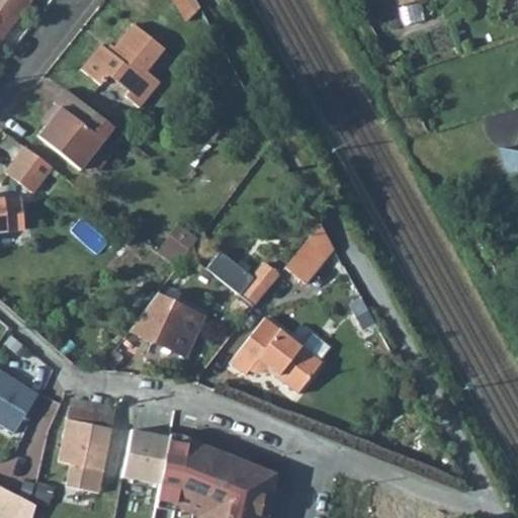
[(0,0),(0,37),(29,0),(0,0)]
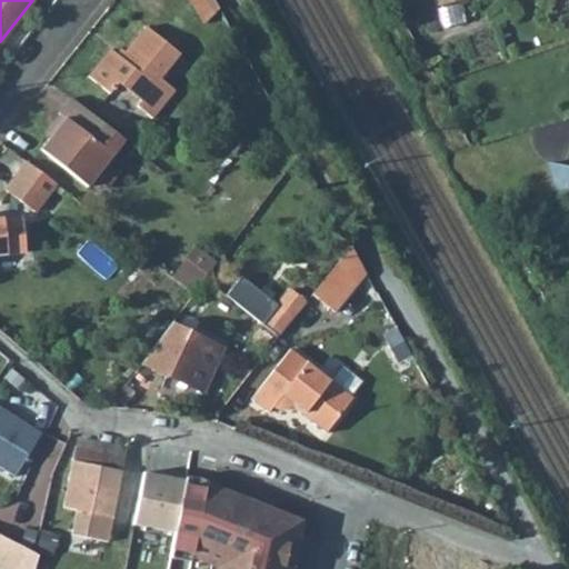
[(218,9),(212,0),(188,0),(201,22),(218,9)]
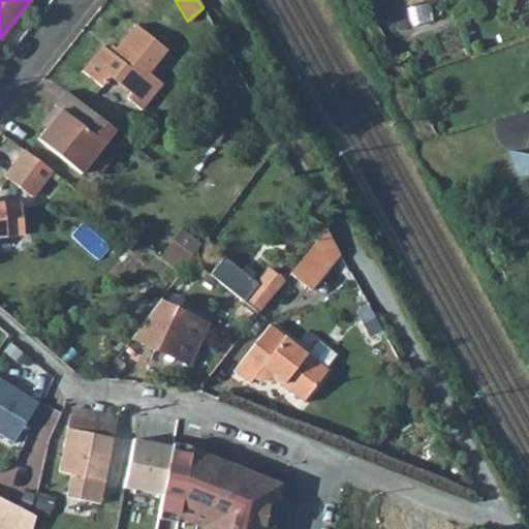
[(433,3),(412,5),(413,22),(435,19),(433,3)]
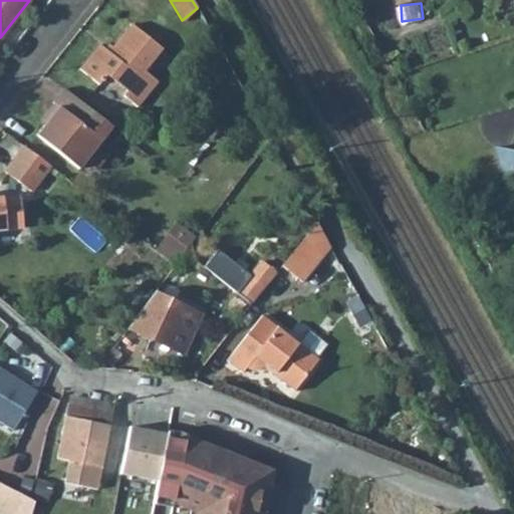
[(145,71),(163,49),(132,23),(109,52),(99,44),(79,69),(98,84),(106,75),(127,91),(123,96),(138,107),(158,82),(145,71)]
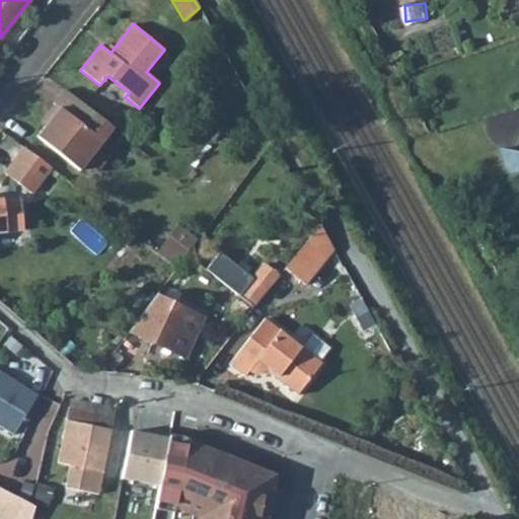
[(97,149),(115,128),(65,88),(54,103),(56,104),(60,107),(46,125),(38,136),(80,170),(83,166),(89,172),(97,171),(104,162),(103,154),(97,149)]
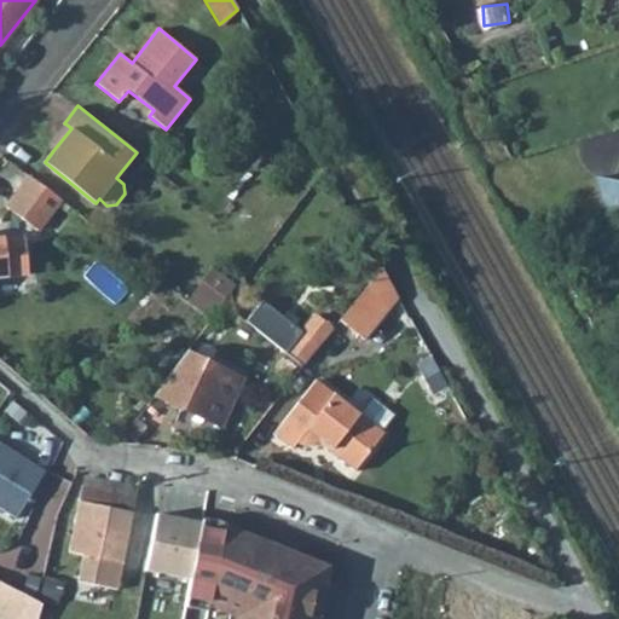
[(50,145),(55,149),(71,128),(67,125),(50,145)]
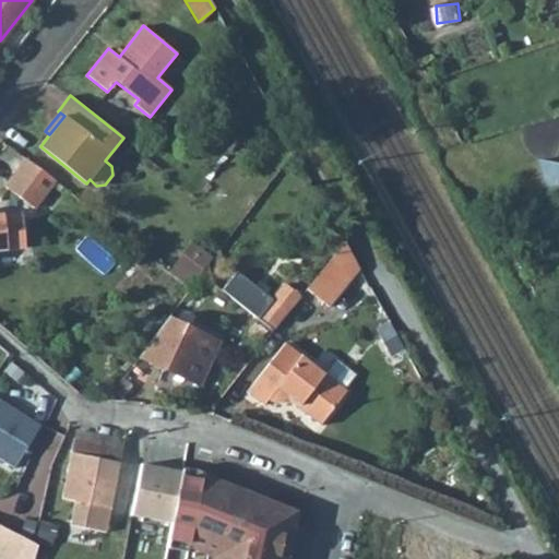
[(44,195),(55,182),(27,161),(16,174),(44,195)]
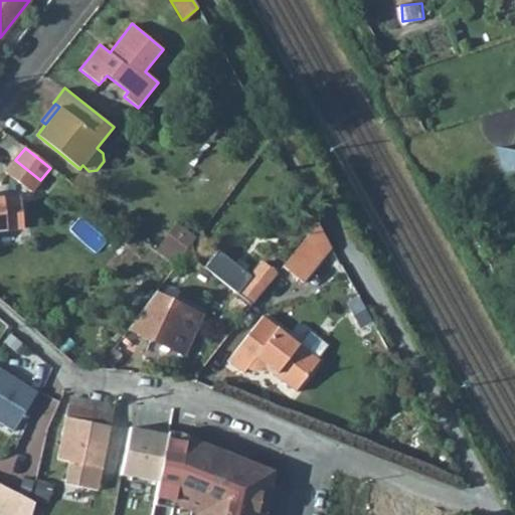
[(514,152),(496,148),(503,176),(514,173),(514,152)]
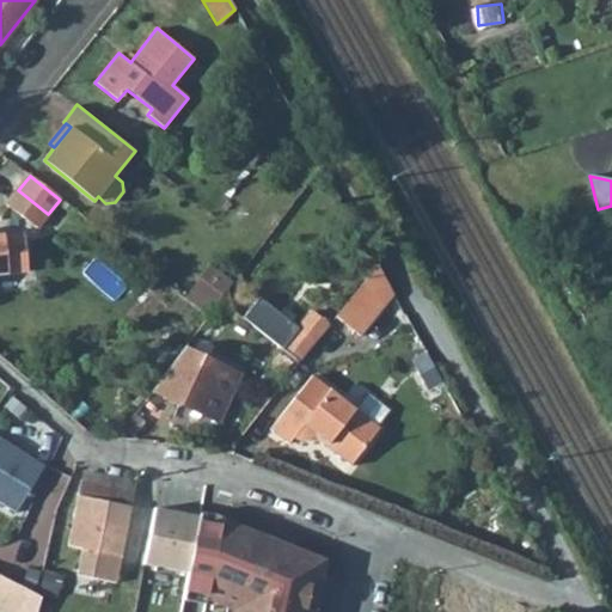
[(6,206),(36,230),(48,214),(18,190),(6,206)]
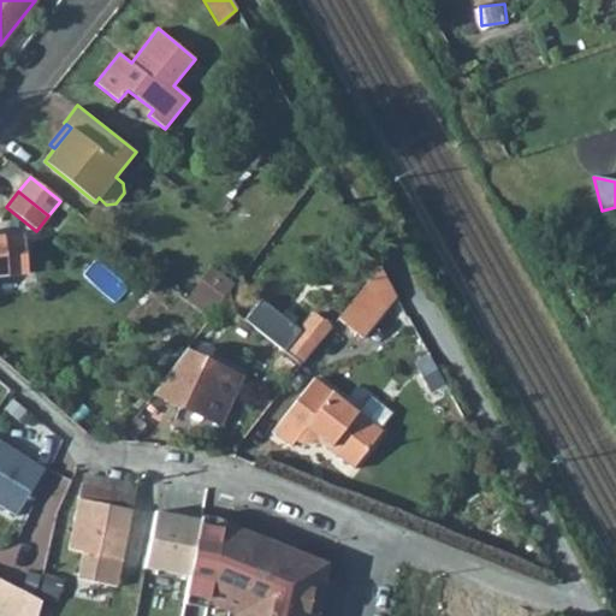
[(0,237),(0,274),(28,272),(24,235),(0,237)]
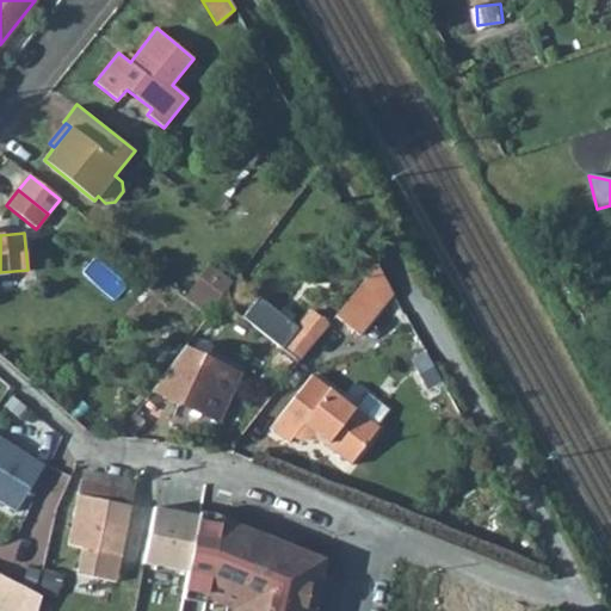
[(220,300),(227,290),(211,278),(192,304),(208,316),(211,312),(220,300)]
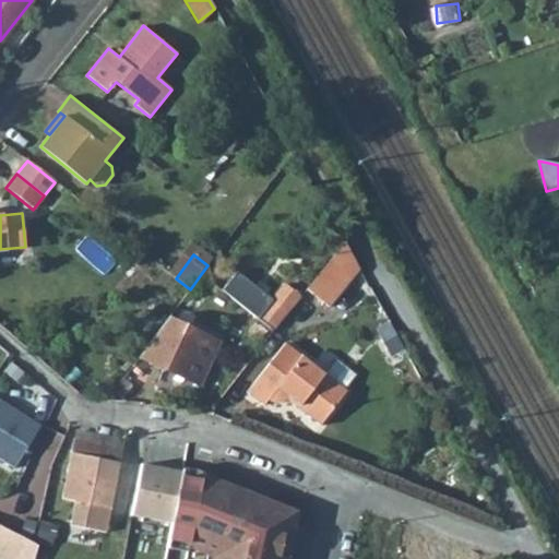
[(349,281),(334,254),(307,288),(329,306),(349,281)]
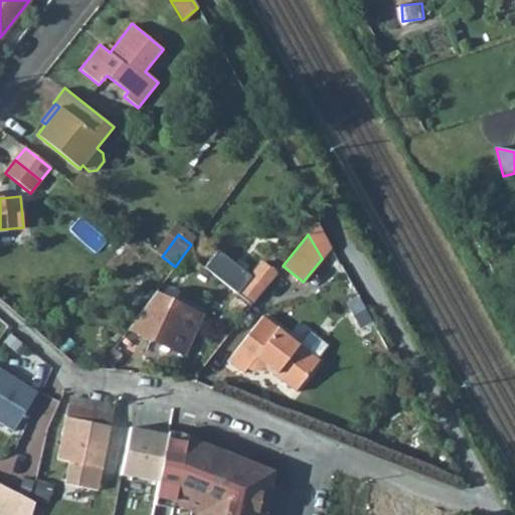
[(197,262),(185,252),(178,263),(183,266),(185,267),(197,262)]
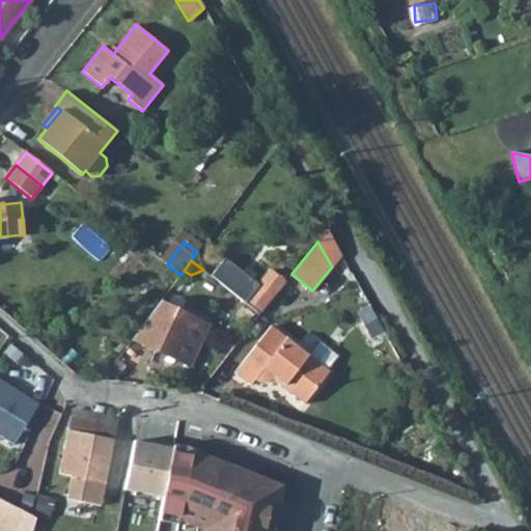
[(261,311),(285,282),(271,270),(247,299),(261,311)]
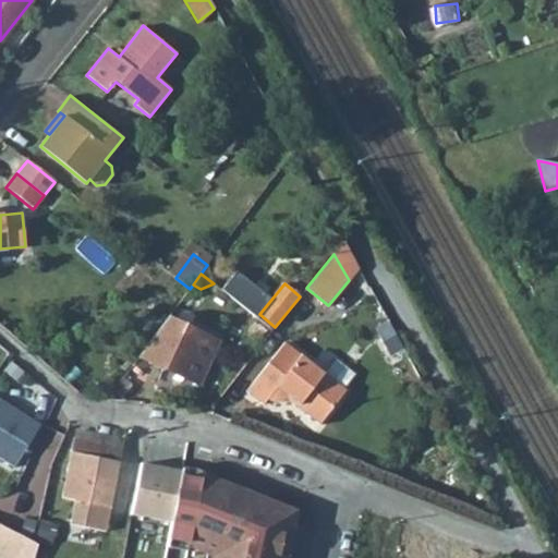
[(180,302),(185,306),(198,288),(193,284),(190,289),(180,302)]
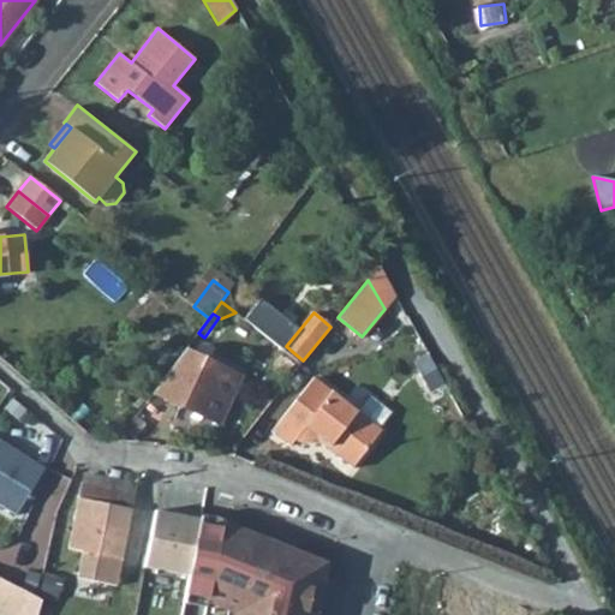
[(220,423),(242,375),(186,348),(144,404),(148,406),(150,407),(154,407),(157,406),(160,405),(163,404),(165,401),(166,399),(220,423)]
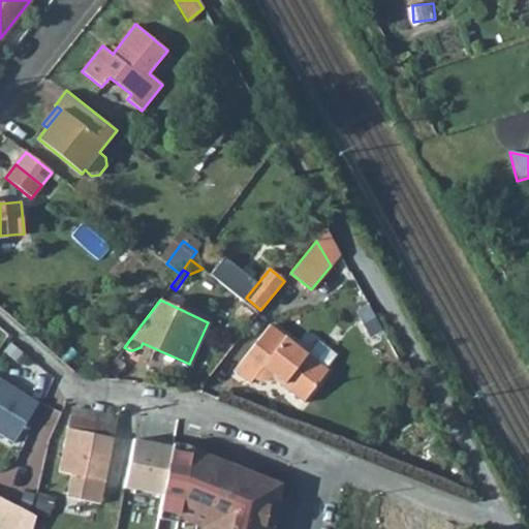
[(356,316),(365,333),(375,328),(367,311),(356,316)]
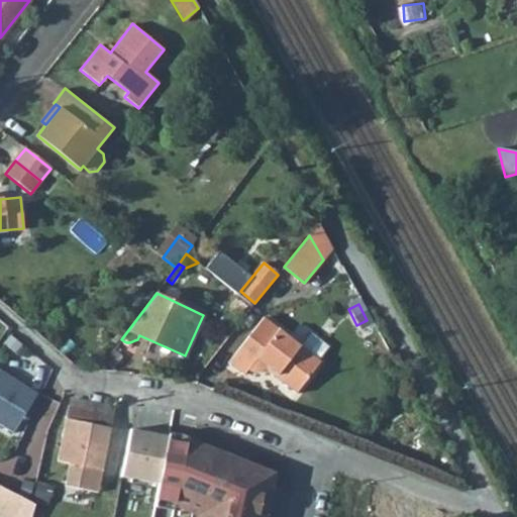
[(296,394),(320,362),(264,316),(228,363),(243,375),(247,370),(253,373),(260,373),(266,370),(296,394)]
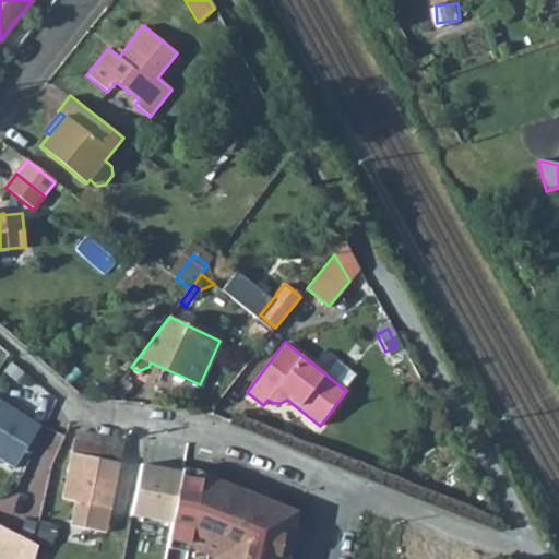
[(348,387),(358,375),(339,360),(330,372),(348,387)]
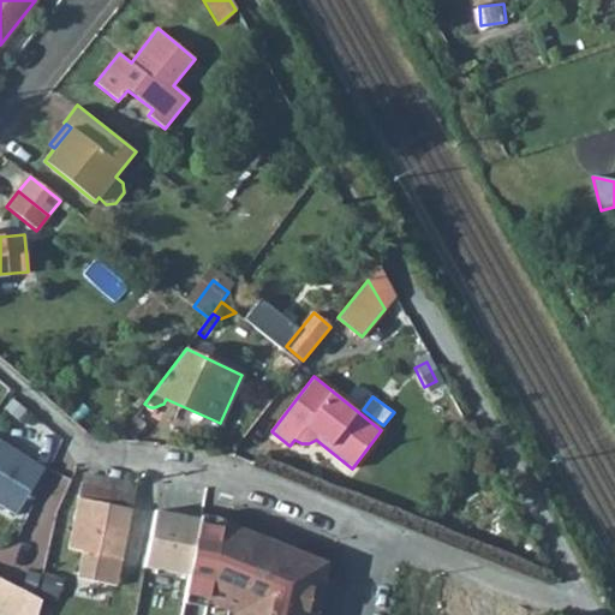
[(42,469),(0,441),(0,503),(15,513),(42,469)]
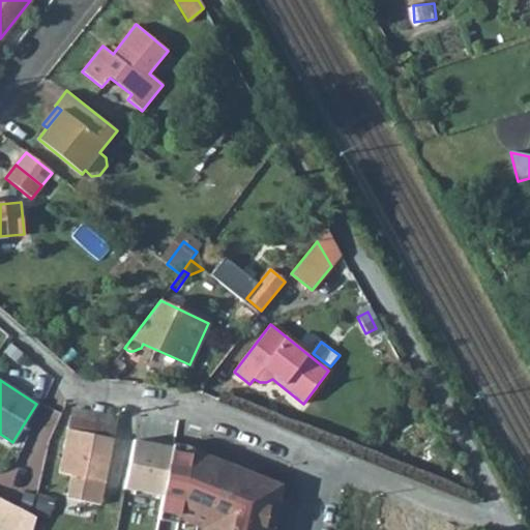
[(117,418),(72,409),(59,473),(79,476),(77,491),(100,496),(117,418)]
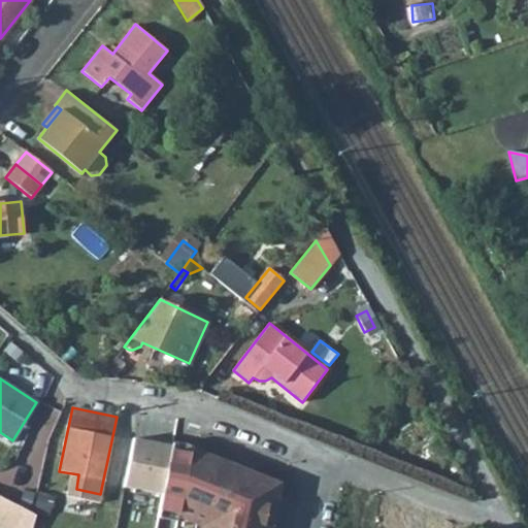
[(231,464),(190,448),(189,454),(170,450),(159,506),(176,512),(176,516),(175,520),(173,527),(270,527),(278,491),(262,484),(265,477),(244,469),(238,485),(225,480),(231,464)]
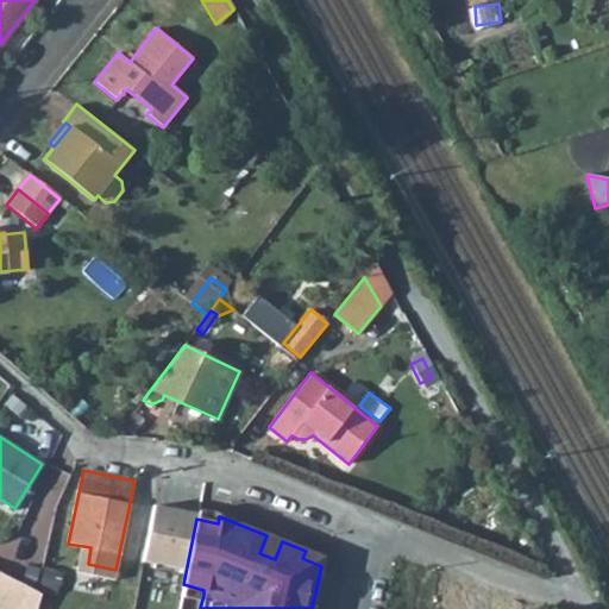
[(282,541),(267,535),(259,553),(275,559),(282,541)]
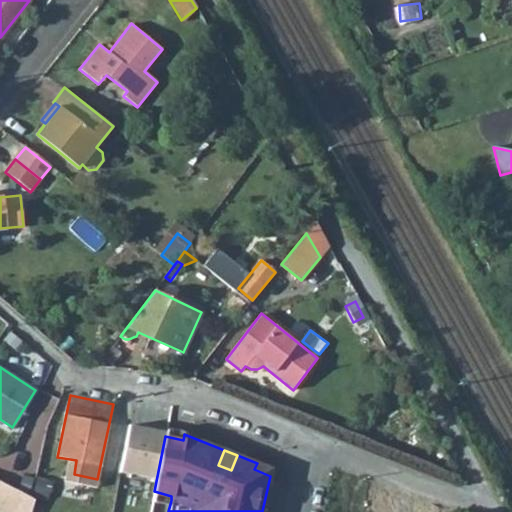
[(271,469),(257,463),(254,469),(270,476),(271,469)]
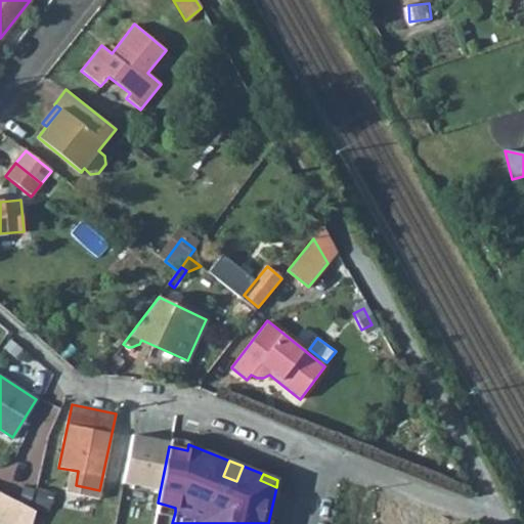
[(16,523),(23,505),(0,493),(0,523),(2,523),(16,523)]
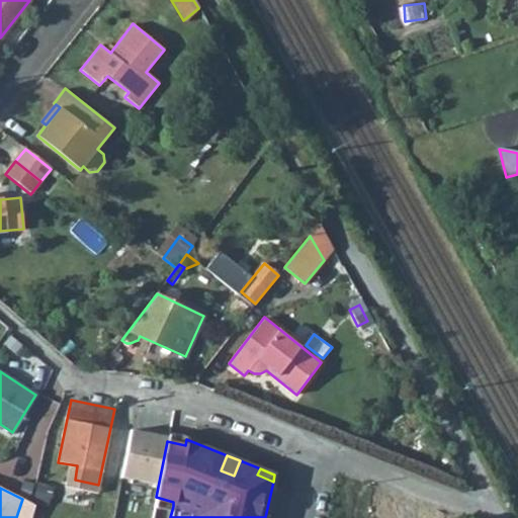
[(50,502),(73,512),(78,501),(67,497),(68,496),(55,490),(50,502)]
